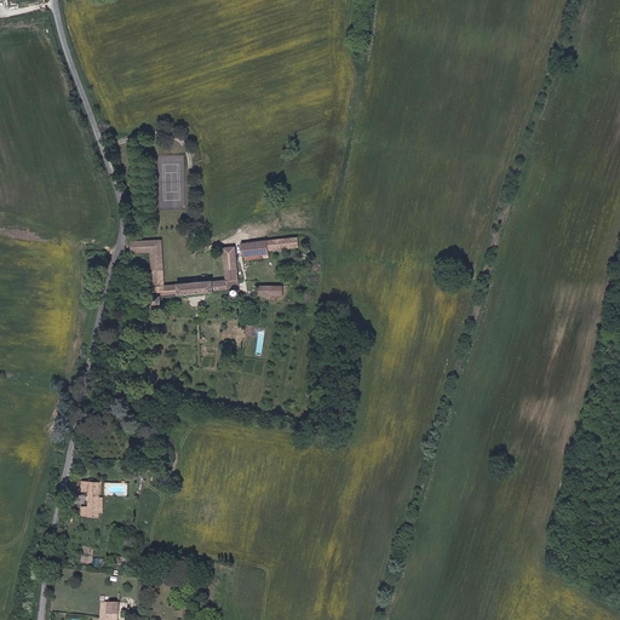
[(159,294),(237,288),(235,247),(225,247),(227,279),(167,281),(166,237),(136,239),(137,251),(150,250),(151,302),(159,302),(159,294)]
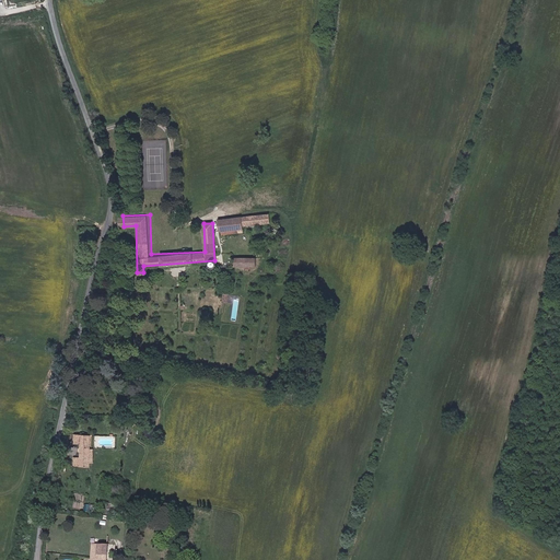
[(223,233),(263,231),(263,219),(220,221),(220,231),(222,231),(223,233)]
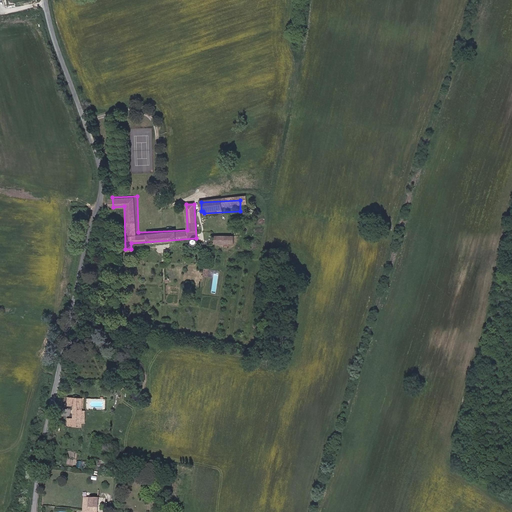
[(203,243),(242,241),(241,233),(208,235),(208,238),(202,239),(203,243)]
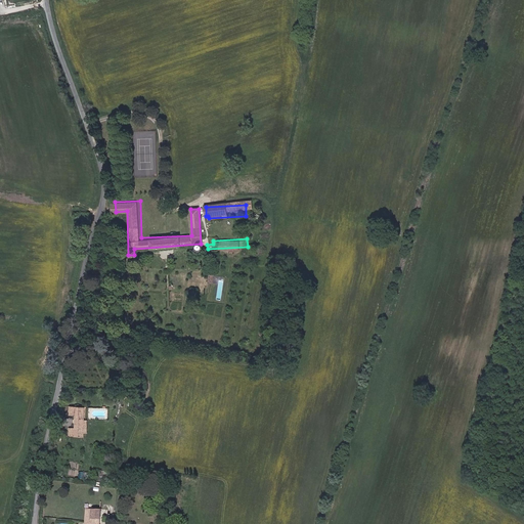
[(261,247),(281,250),(282,242),(262,239),(261,247)]
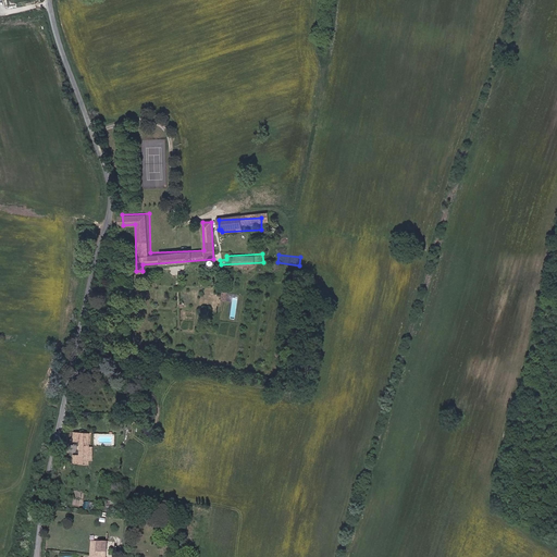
[(89,454),(89,446),(90,433),(81,432),(81,442),(79,456),(79,465),(89,466),(89,460),(89,454)]
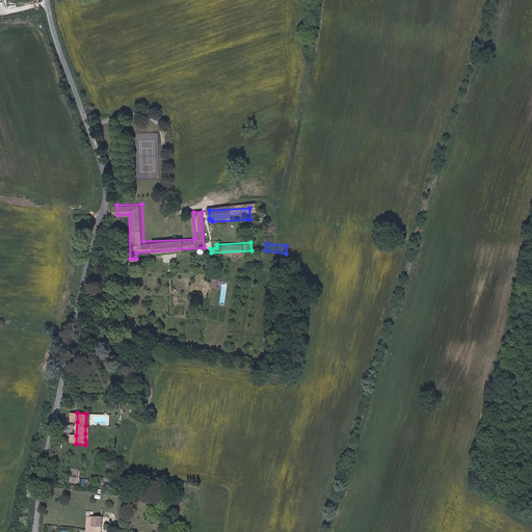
[(102,517),(104,517),(104,509),(97,509),(97,512),(92,512),(92,516),(102,517)]
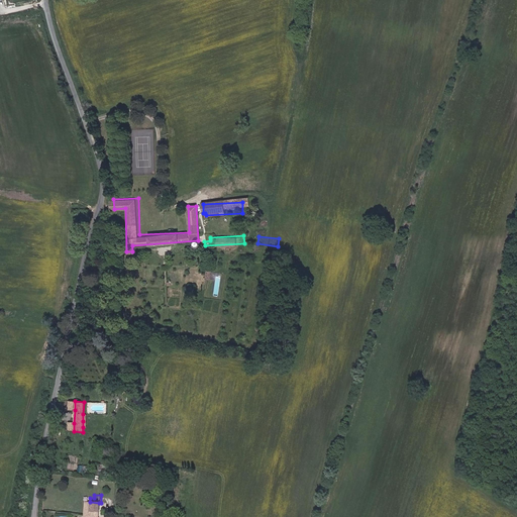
[(85,516),(98,516),(99,503),(90,502),(87,502),(85,516)]
